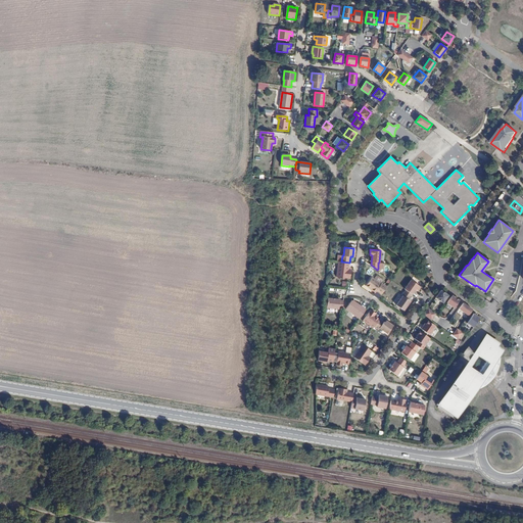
[(341,262),(338,262),(338,263),(333,263),(332,271),(337,271),(337,277),(350,279),(351,270),(348,270),(349,263),(341,262)]
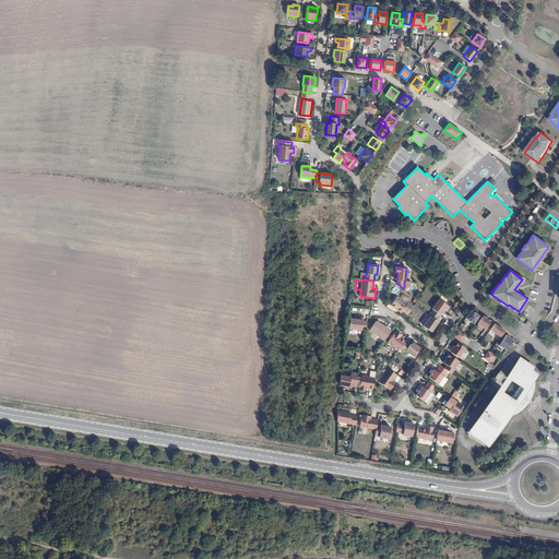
[(403,310),(408,314),(414,306),(408,302),(407,302),(397,296),(391,306),(395,308),(397,309),(401,312),(403,310)]
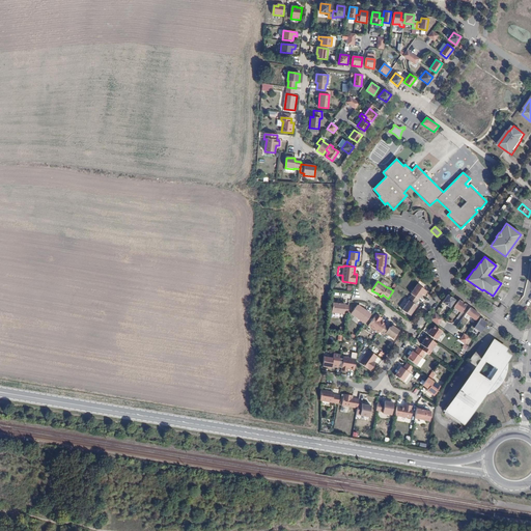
[(412,295),(419,299),(422,294),(424,295),(427,291),(417,284),(411,294),(412,295)]
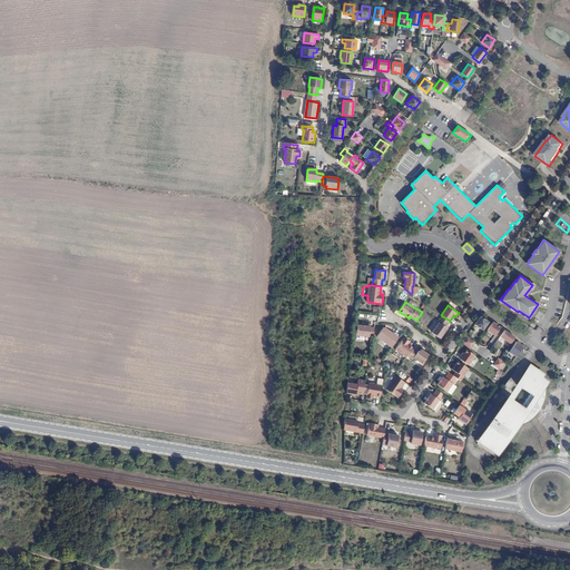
[(489,321),(481,315),(474,323),(483,328),(489,321)]
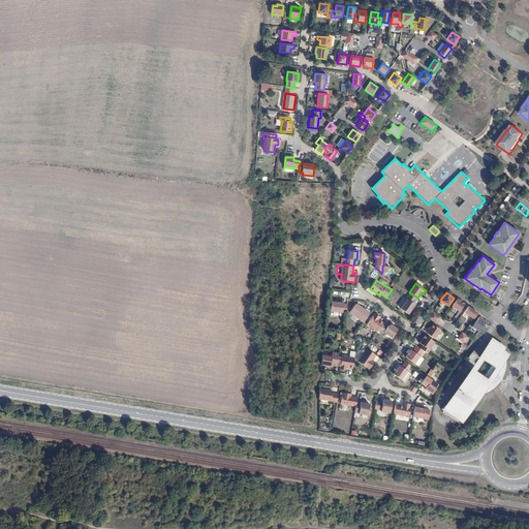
[(413,303),(417,298),(410,293),(407,299),(401,309),(408,314),(415,305),(413,303)]
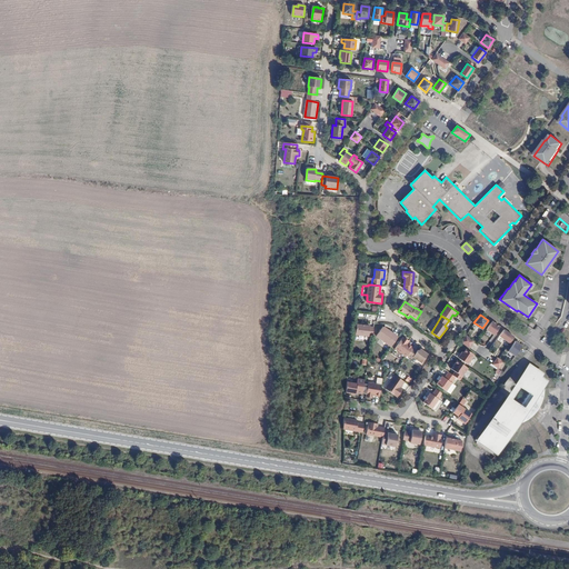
[(493,333),(500,326),(492,320),(486,328),(493,333)]
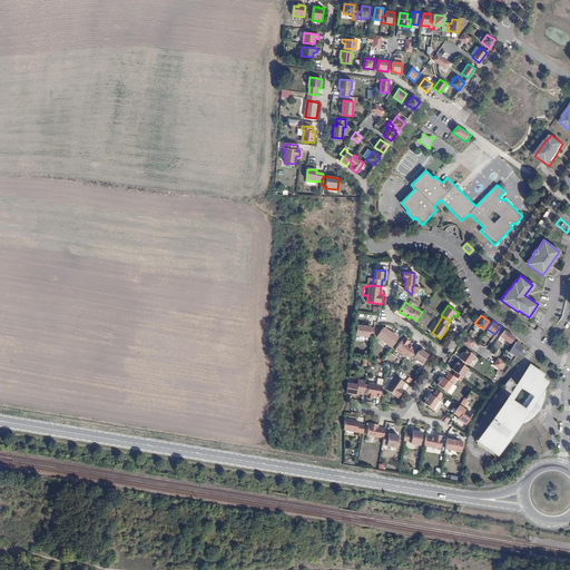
[(370,336),(373,336),(374,327),(370,327),(370,326),(356,325),(355,335),(369,336),(370,336)]
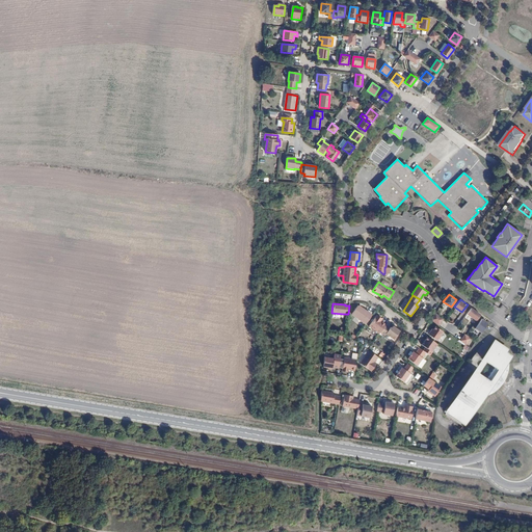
[(352,315),(366,324),(372,315),(360,306),(358,306),(352,314),(352,315)]
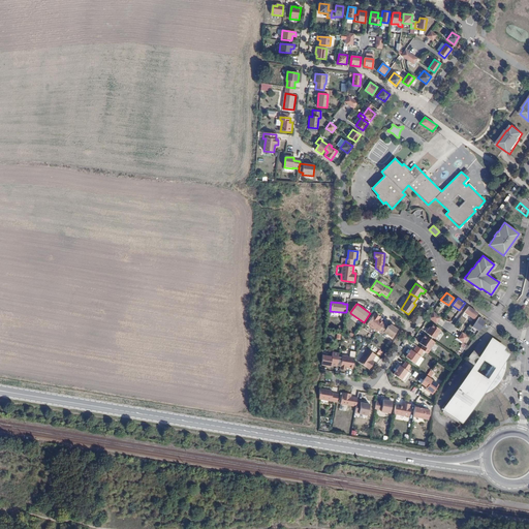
[(473,318),(477,312),(468,305),(464,311),(473,318)]
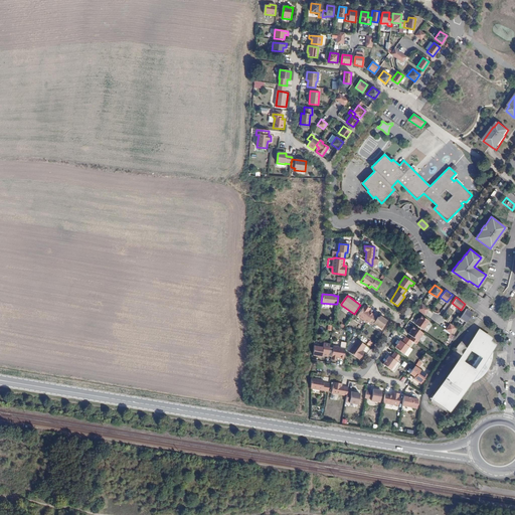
[(368,322),(374,314),(368,311),(370,309),(365,305),(357,316),(367,323),(368,322)]
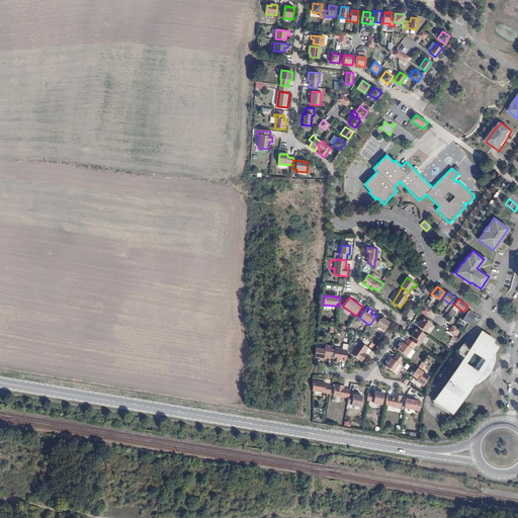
[(468,323),(475,314),(468,310),(462,319),(468,323)]
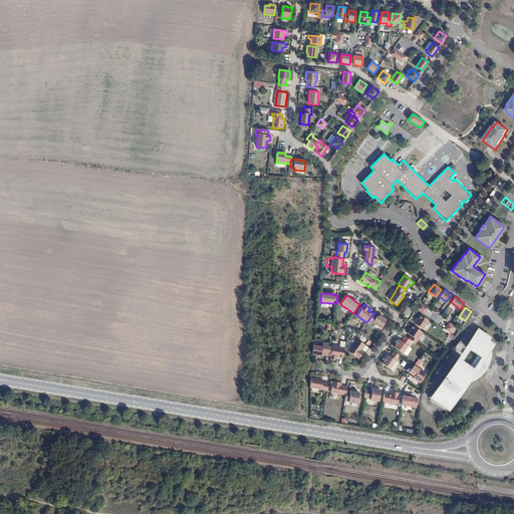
[(378,317),(373,313),(367,321),(371,323),(372,322),(380,327),(387,320),(379,315),(378,317)]
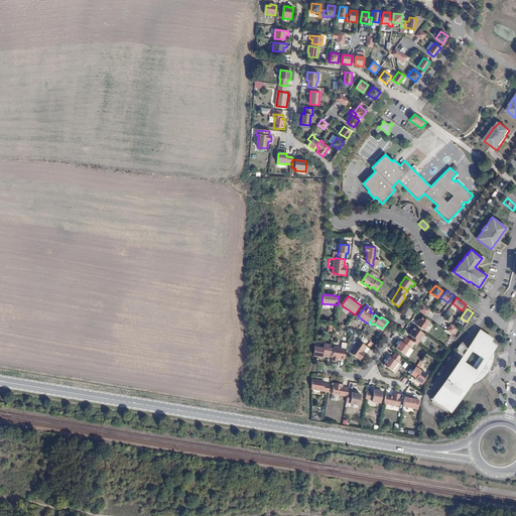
[(415,324),(424,330),(430,320),(423,315),(420,318),(419,318),(415,324)]
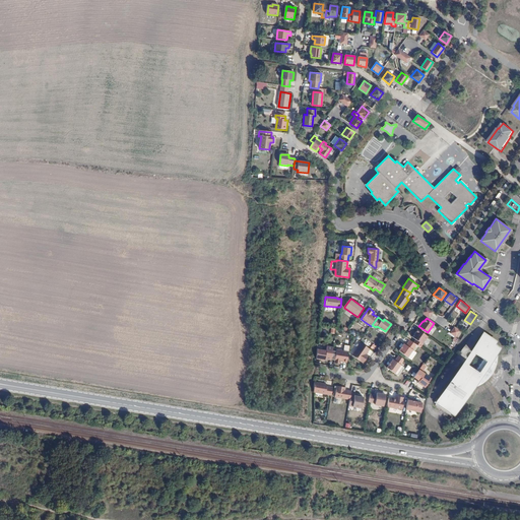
[(428,335),(418,328),(414,333),(414,332),(412,335),(423,343),(428,335)]
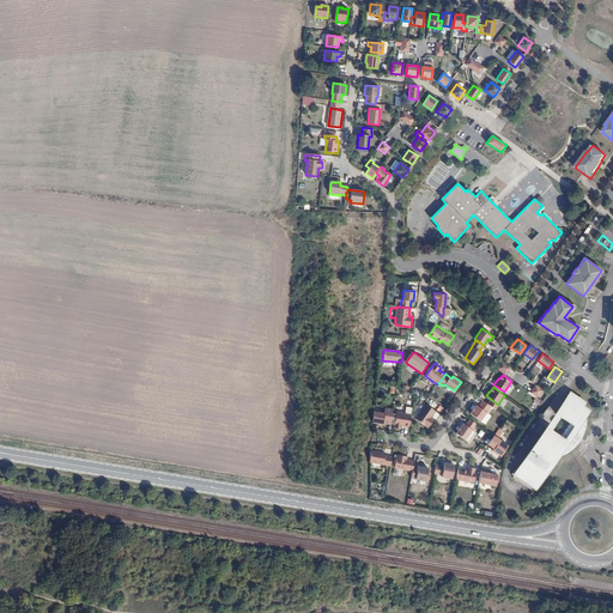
[(513,477),(533,491),(557,456),(559,455),(563,454),(566,453),(570,449),(574,447),(576,444),(578,442),(580,443),(582,438),(581,437),(583,431),(584,428),(586,423),(586,419),(583,418),(588,411),(582,406),(583,404),(570,394),(557,414),(570,423),(560,436),(547,428),(515,474),(513,472),(511,474),(514,475),(513,477)]
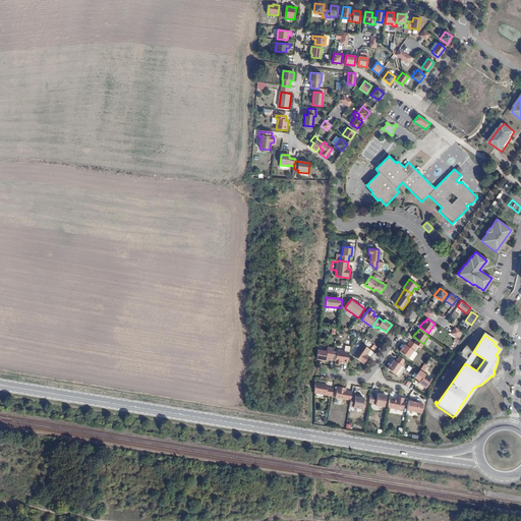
[(408,357),(417,344),(411,340),(407,346),(405,344),(400,351),(408,357)]
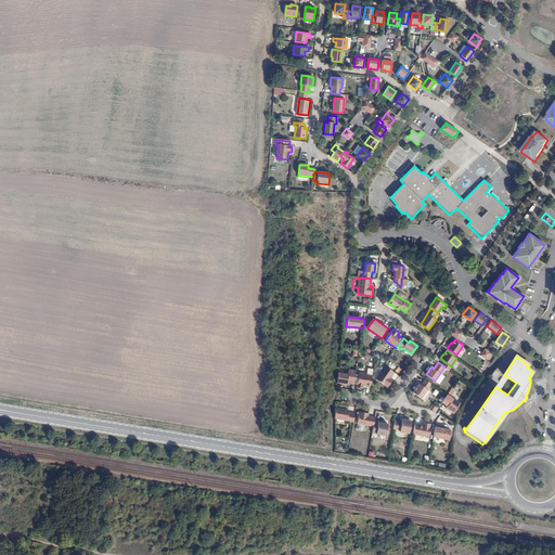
[(391,377),(395,372),(385,365),(376,378),(388,387),(394,379),(391,377)]
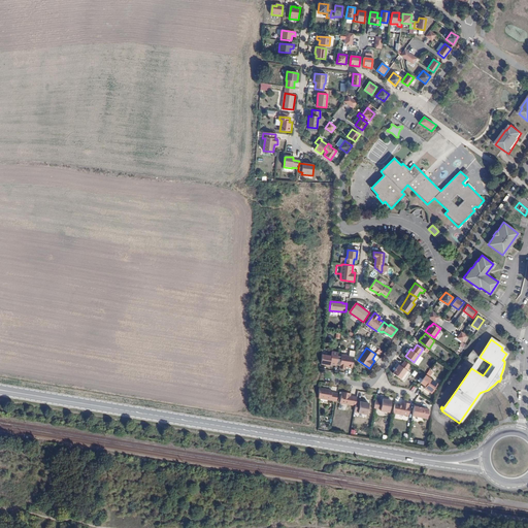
[(331,356),(322,354),(321,364),(326,365),(326,366),(330,366),(331,356)]
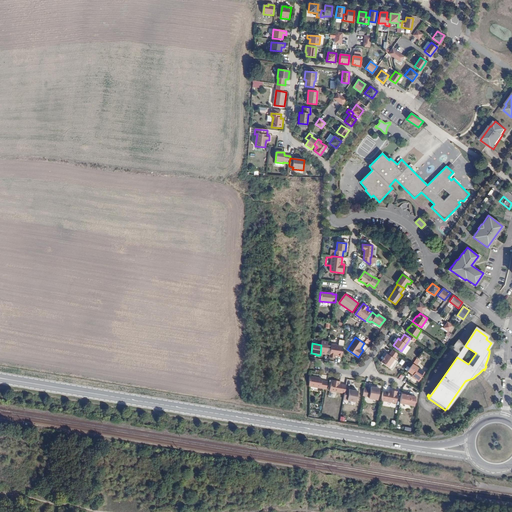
[(335,355),(341,357),(343,346),(331,344),(329,357),(335,358),(335,355)]
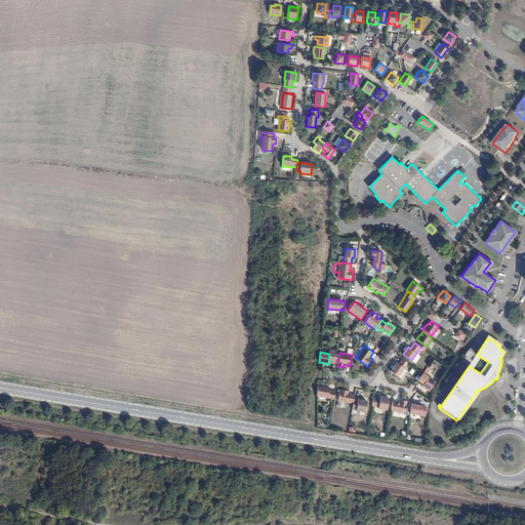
[(399,376),(408,362),(403,358),(399,364),(397,362),(391,371),(399,376)]
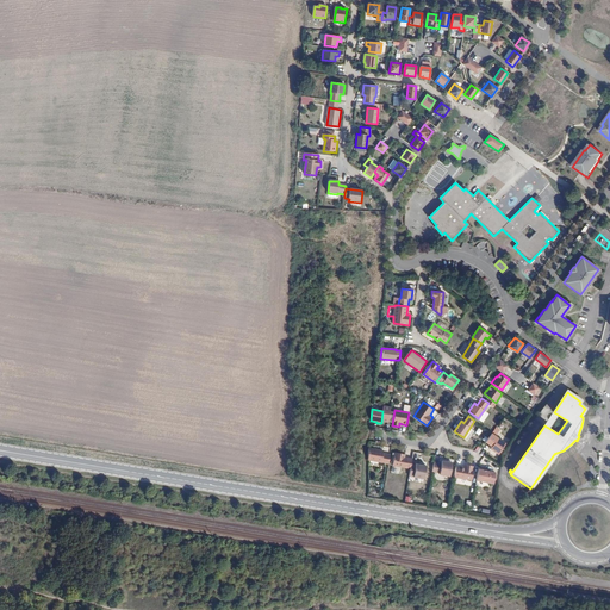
[(498,453),(505,442),(497,436),(490,448),(498,453)]
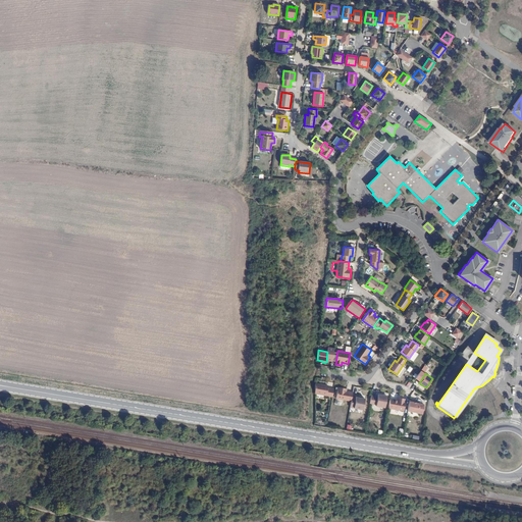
[(316,383),(316,394),(332,397),(334,388),(328,387),(328,385),(316,383)]
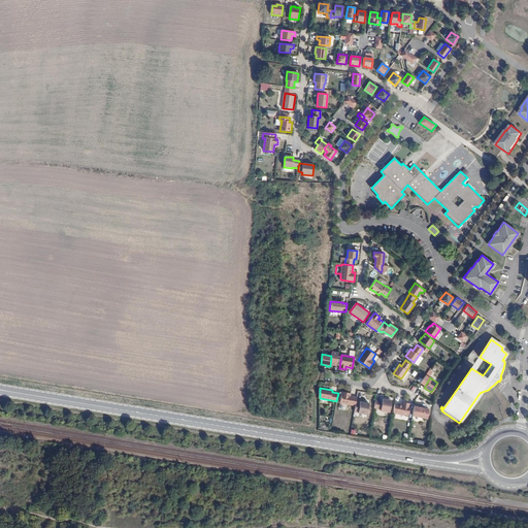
[(356,405),(356,402),(357,397),(351,396),(351,393),(342,392),(340,403),(356,405)]
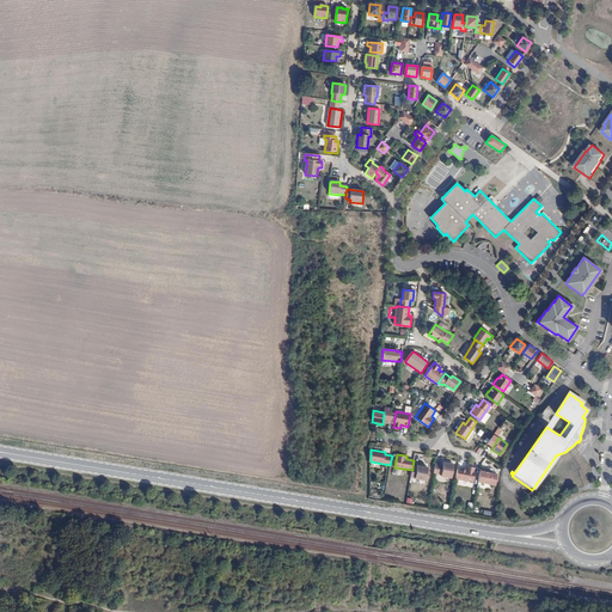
[(436,464),(434,473),(441,475),(441,476),(452,478),(454,464),(444,461),(444,465),(436,464)]
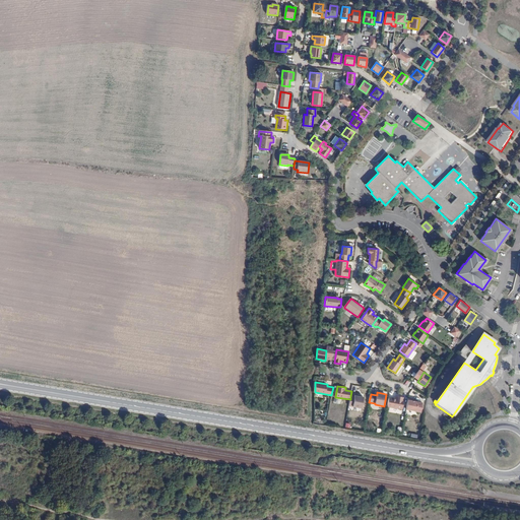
[(350,399),(349,405),(362,408),(364,397),(359,396),(359,395),(354,394),(354,396),(350,396),(350,399)]
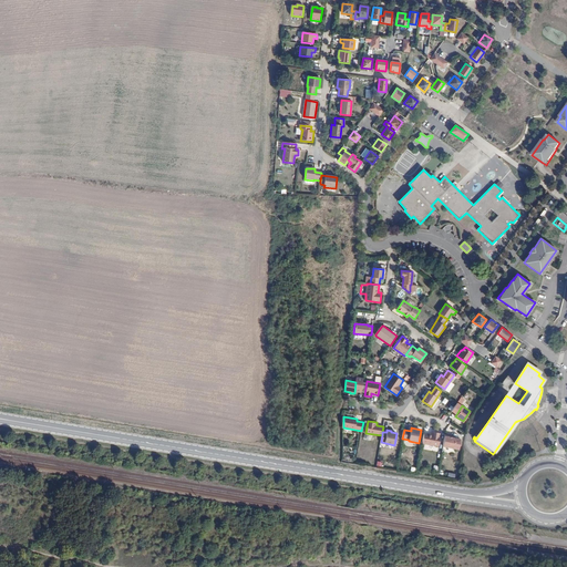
[(424,433),(423,443),(439,446),(441,433),(434,432),(434,434),(431,434),(424,433)]
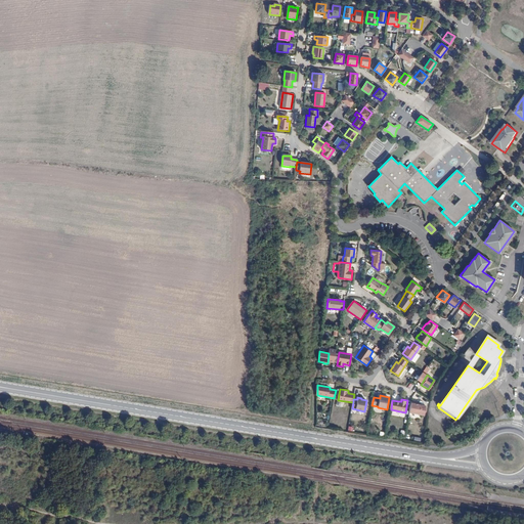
[(411,401),(409,412),(420,413),(425,415),(426,406),(422,405),(418,404),(416,404),(416,401),(411,401)]
